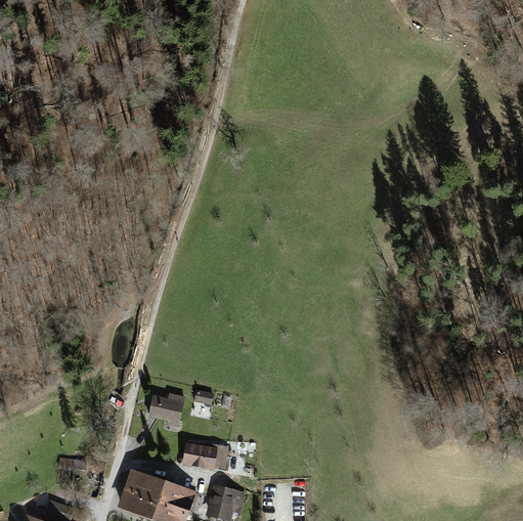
[(212,392),(197,389),(195,397),(210,400),(212,392)]
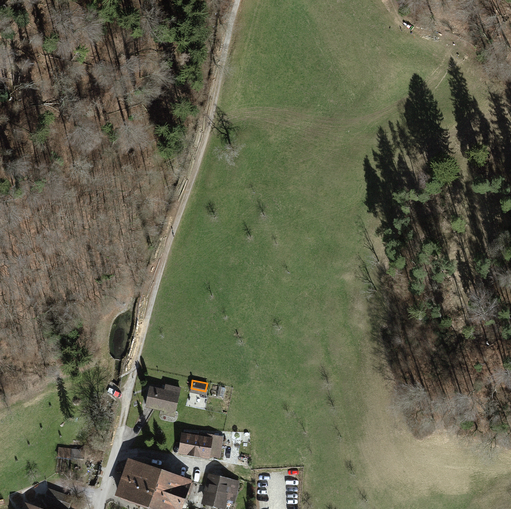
[(150,385),(145,404),(164,408),(163,412),(173,414),(179,386),(165,383),(164,388),(150,385)]
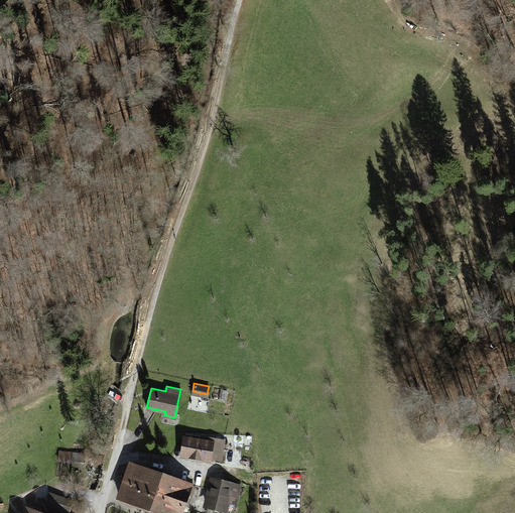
[(220,386),(218,396),(225,397),(227,388),(220,386)]
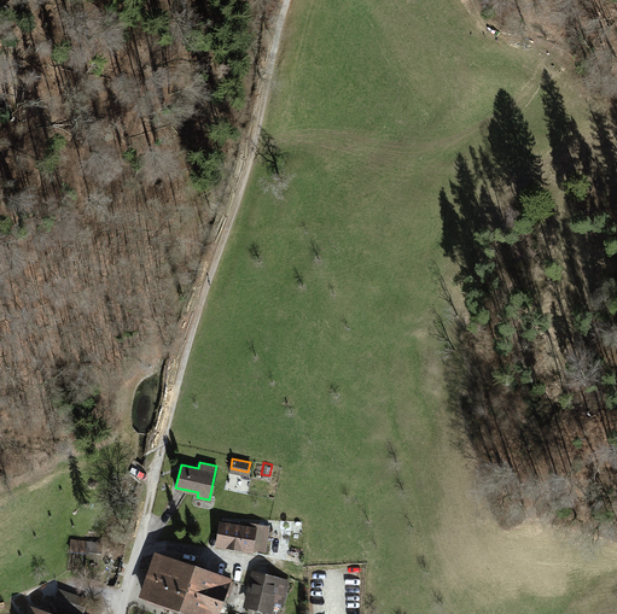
[(240,525),(221,522),(217,541),(263,549),(268,524),(240,519),(240,525)]
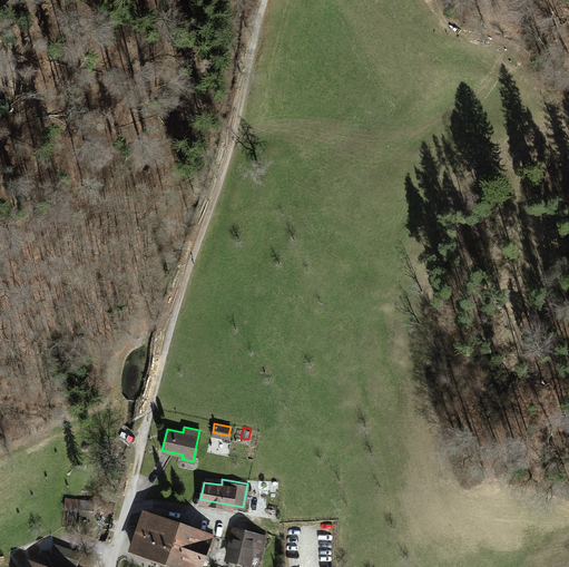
[(80,497),(66,496),(62,524),(70,525),(72,507),(79,508),(79,506),(91,507),(92,499),(80,498),(80,497)]
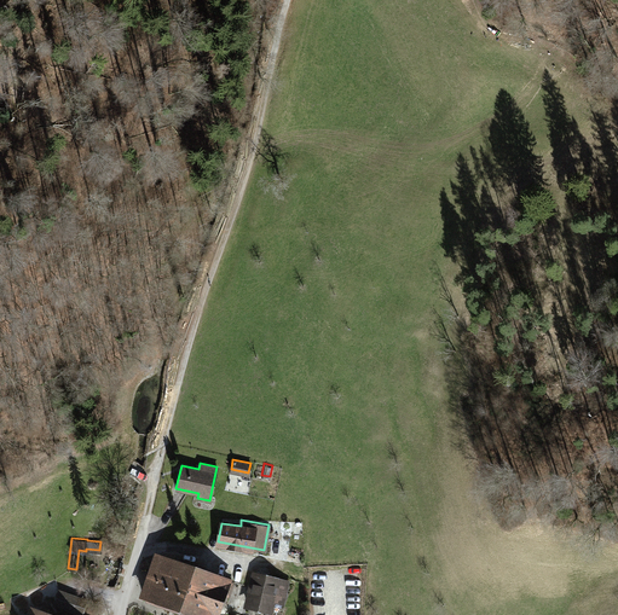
[(195,567),(152,552),(148,566),(152,568),(143,596),(180,608),(195,567)]
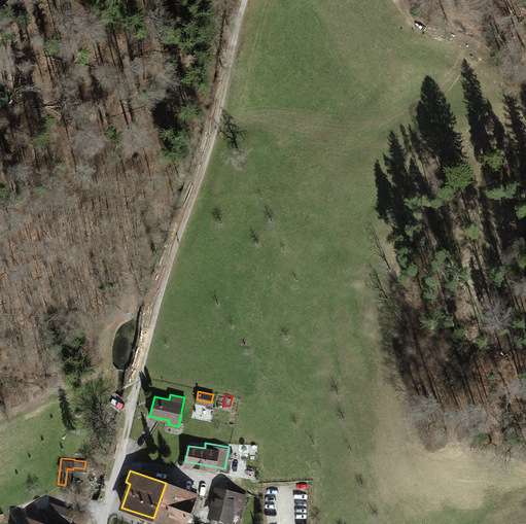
[(167,479),(166,483),(153,518),(166,522),(166,523),(169,523),(182,523),(186,513),(190,514),(197,493),(194,493),(194,492),(172,485),(173,481),(167,479)]
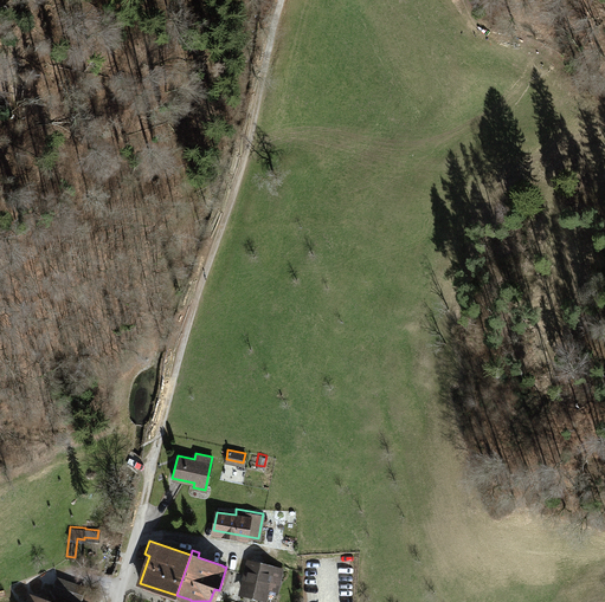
[(243,590),(262,595),(265,583),(277,586),(281,569),(250,561),(243,590)]
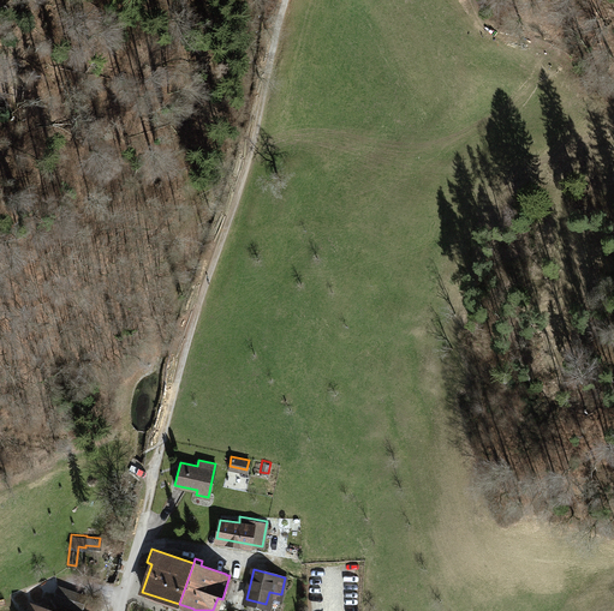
[(57,585),(52,598),(81,609),(85,595),(57,585)]
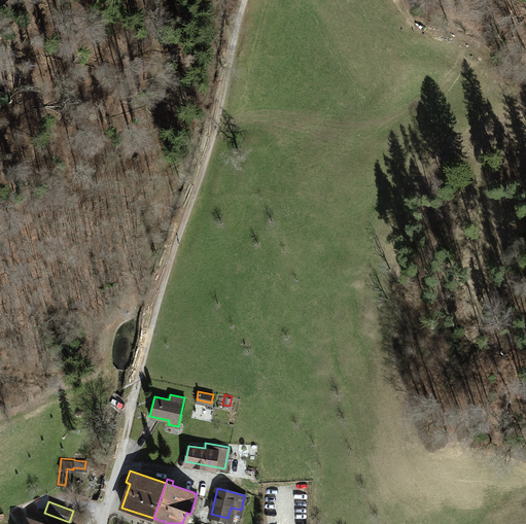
All buildings are outlined.
